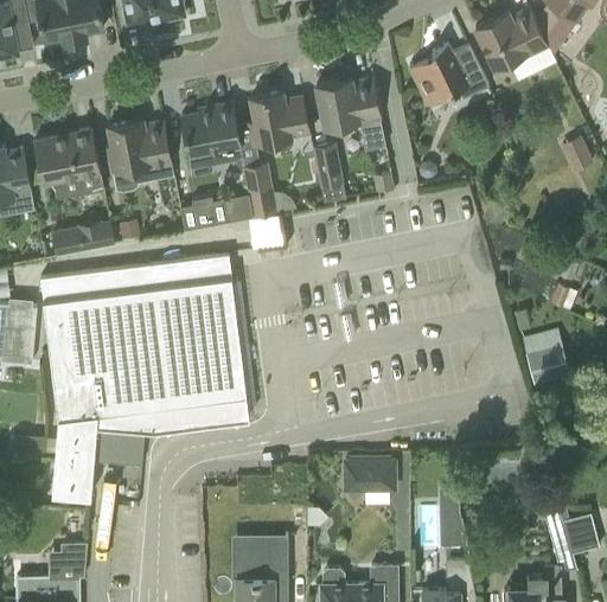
[(0,58),(18,56),(13,30),(30,27),(24,0),(11,0),(7,6),(0,7),(0,58)]
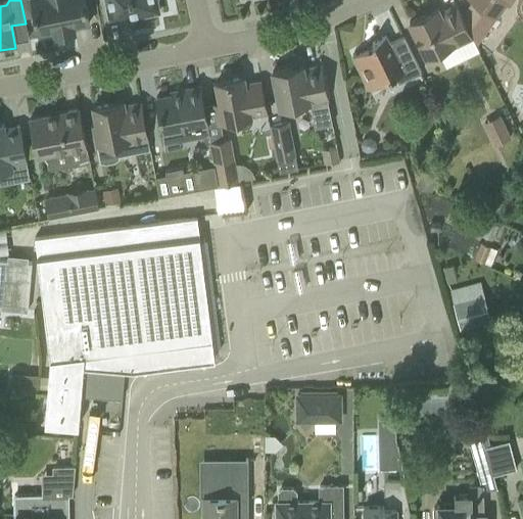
[(50,0),(34,0),(31,1),(38,37),(54,34),(55,40),(76,36),(74,30),(89,27),(84,0),(63,0),(53,2),(50,0)]
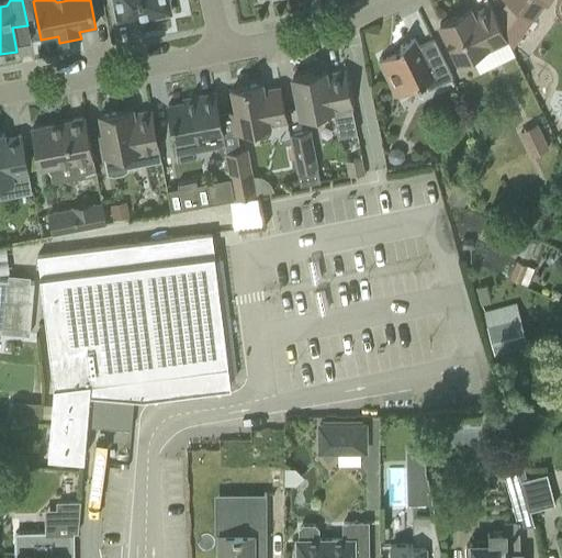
[(112,0),(117,24),(135,21),(135,23),(139,23),(141,20),(148,19),(149,21),(171,17),(168,2),(171,0),(170,0),(112,0)]
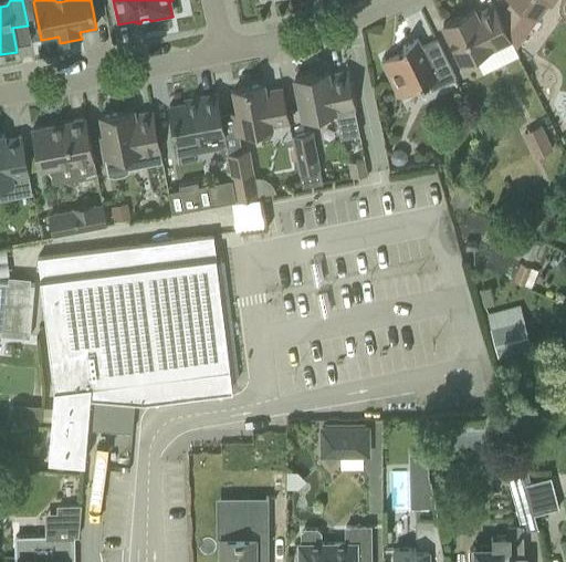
[(552,10),(557,0),(509,0),(536,20),(537,19),(538,20),(548,7),(552,10)]
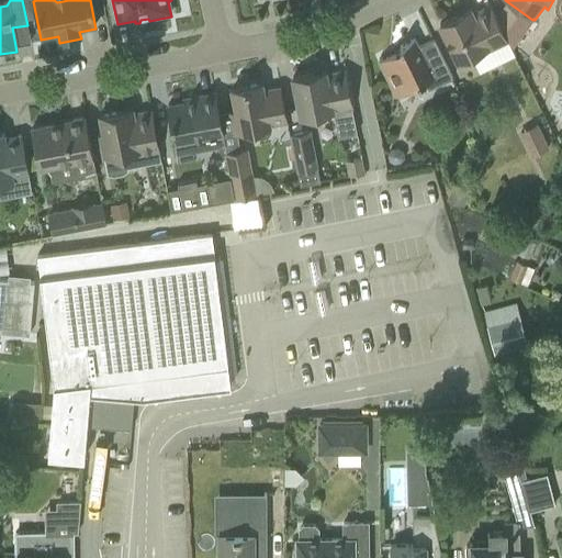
[(507,43),(491,9),(461,23),(459,19),(440,28),(458,65),(486,51),(487,53),(507,43)]
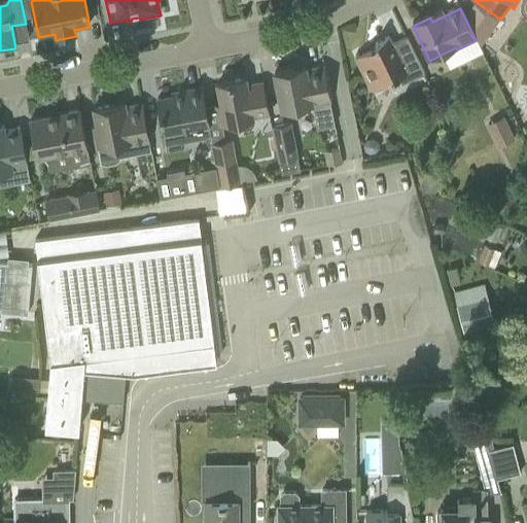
[(401,88),(424,76),(407,40),(393,47),(389,39),(375,46),(377,49),(355,60),(372,93),(398,80),(401,88)]
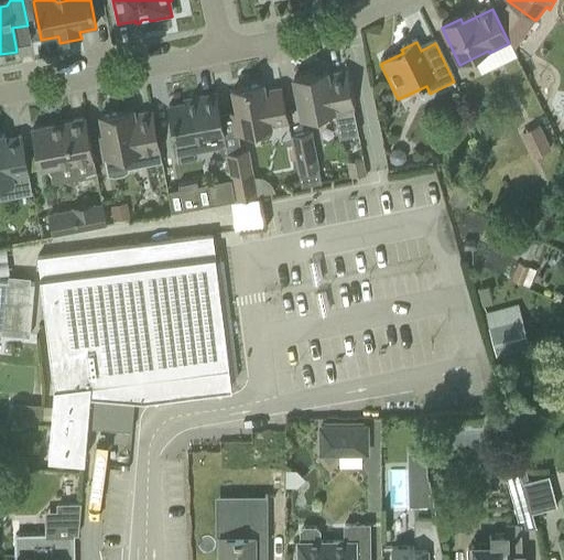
[(339,141),(358,137),(346,75),(315,81),(315,77),(294,82),(302,120),(334,114),(339,141)]
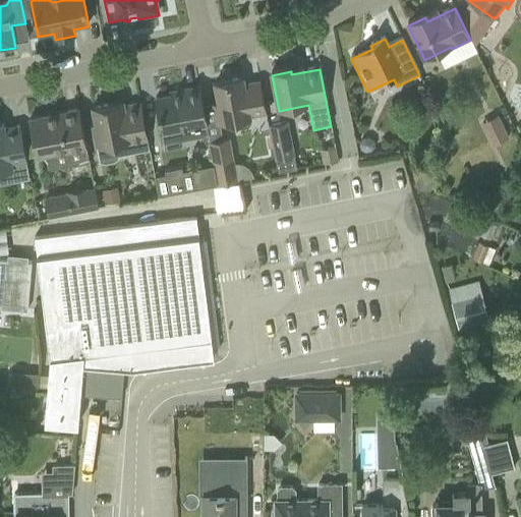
[(218,125),(234,122),(235,127),(240,131),(248,129),(251,124),(250,118),(267,115),(261,84),(244,88),(243,80),(215,87),(219,107),(215,108),(218,125)]
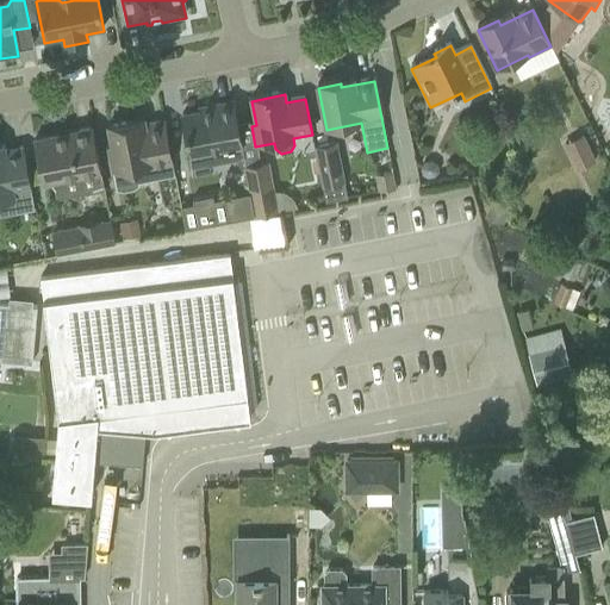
[(210,108),(211,112),(182,118),(194,179),(215,174),(211,155),(242,149),(234,105),(210,108)]
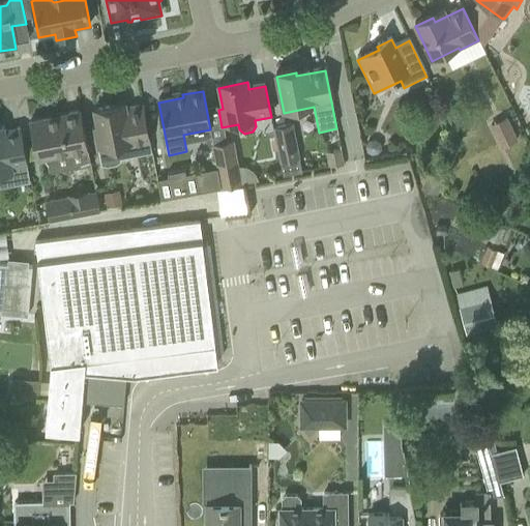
[(120,162),(151,155),(143,108),(125,111),(125,110),(117,112),(116,108),(94,112),(97,130),(94,130),(101,168),(108,169),(116,167),(120,165),(120,162)]
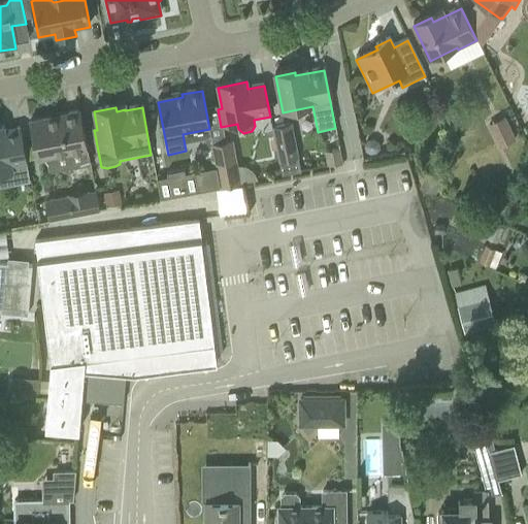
[(30,124),(37,161),(45,159),(48,174),(91,166),(80,113),(30,124)]
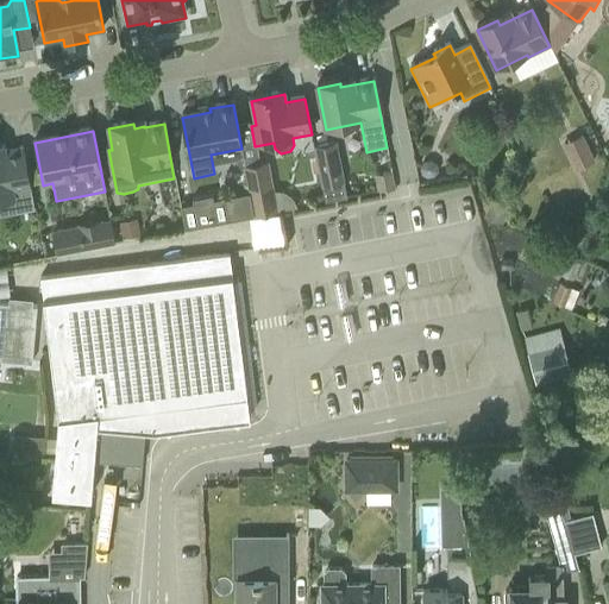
[(576,172),(595,164),(582,138),(563,148),(576,172)]
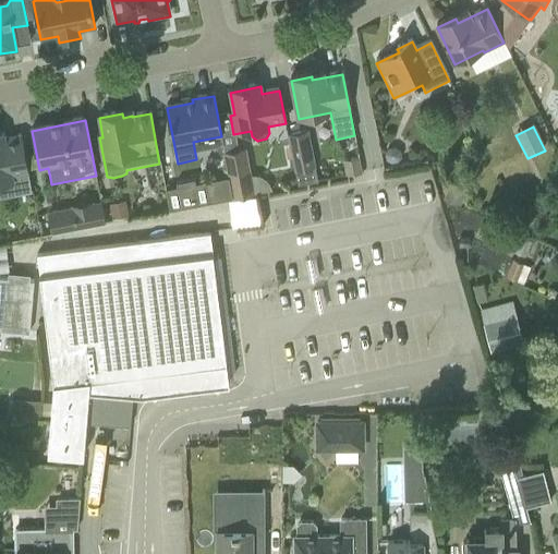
[(308,132),(288,136),(295,173),(316,169),(308,132)]
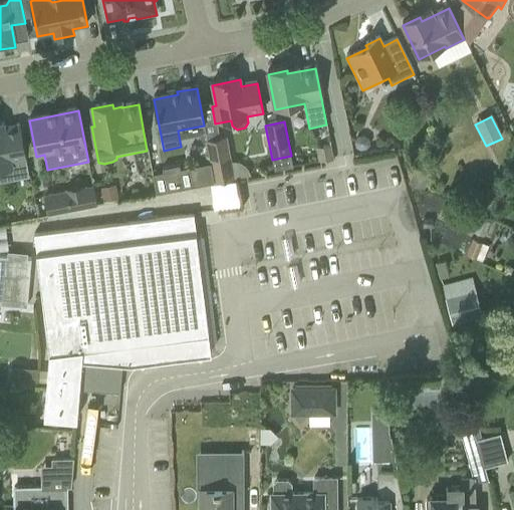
[(0,171),(11,169),(11,165),(25,163),(19,126),(0,130),(0,171)]
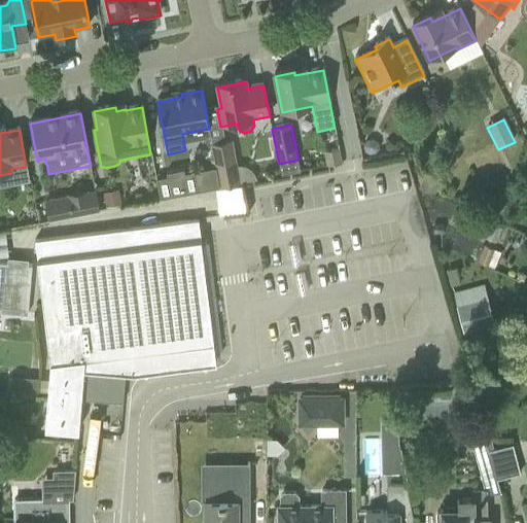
[(219,189),(241,185),(233,143),(211,147),(215,171),(219,189)]
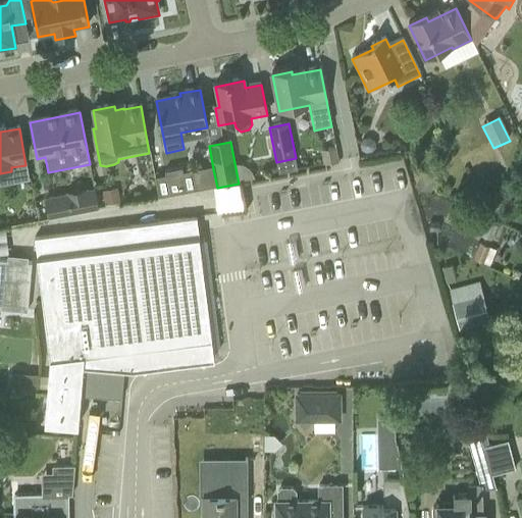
[(338,164),(335,150),(321,153),(323,167),(338,164)]
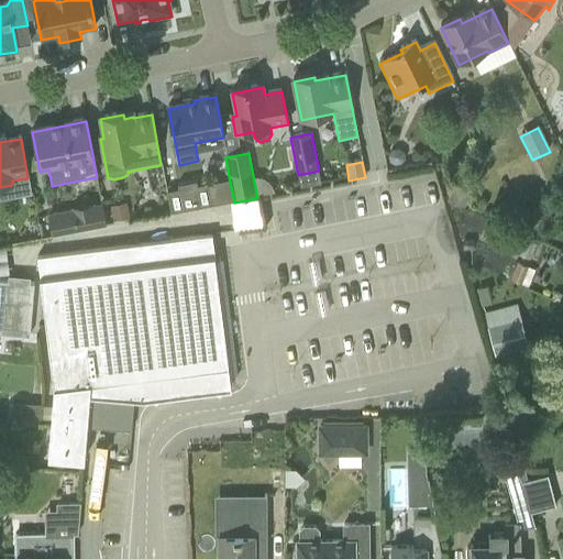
[(234,203),(230,183),(198,188),(197,185),(178,188),(179,193),(167,195),(172,215),(234,203)]
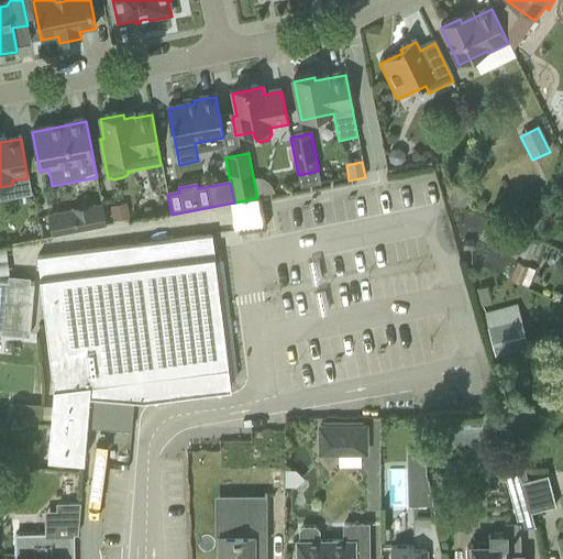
[(47,217),(52,237),(52,239),(78,233),(74,211),(56,215),(48,217),(47,217)]
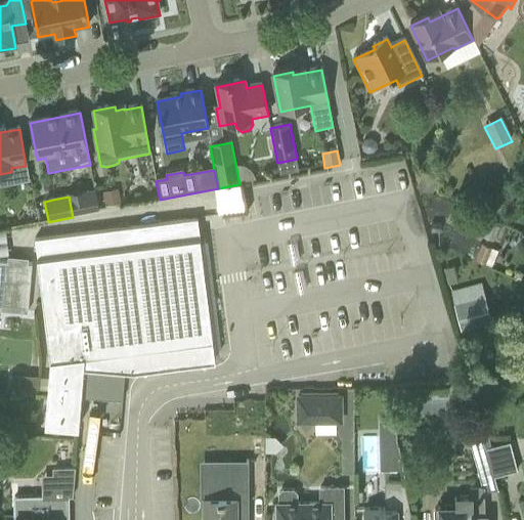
[(207,360),(214,359),(198,220),(35,241),(50,362),(45,428),(79,432),(85,367),(133,370),(141,369),(145,371),(147,367),(201,361),(204,363),(207,360)]
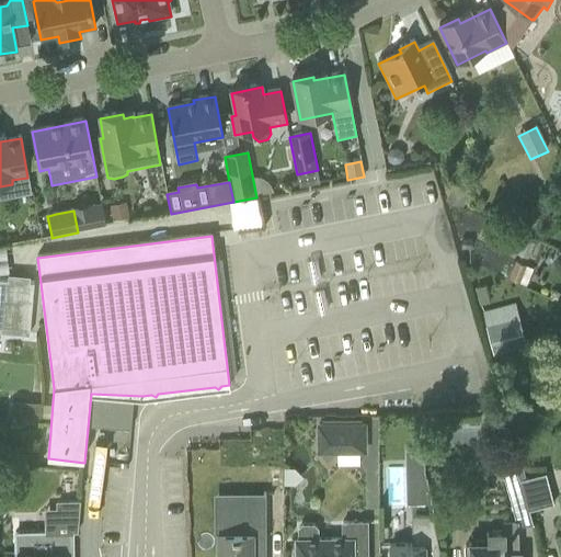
[(8,284),(0,283),(0,336),(29,339),(34,286),(29,286),(30,280),(8,279),(8,284)]
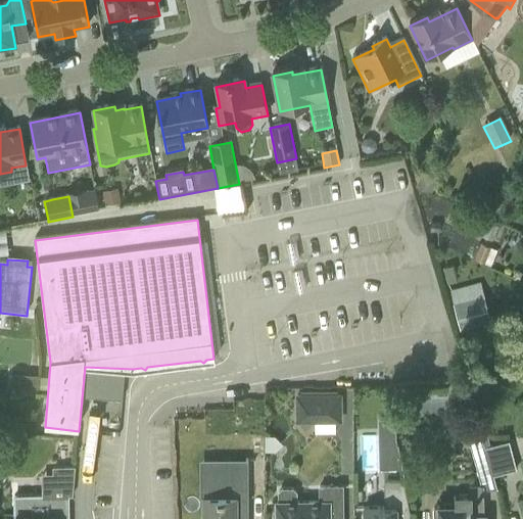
[(460,333),(491,327),(483,285),(453,290),(460,333)]
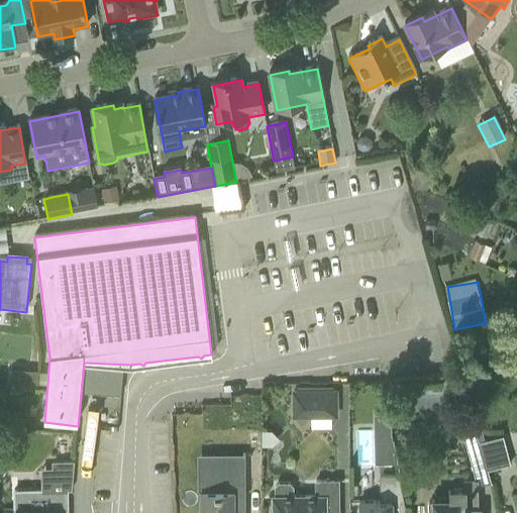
[(292,393),(292,421),(338,420),(337,392),(292,393)]
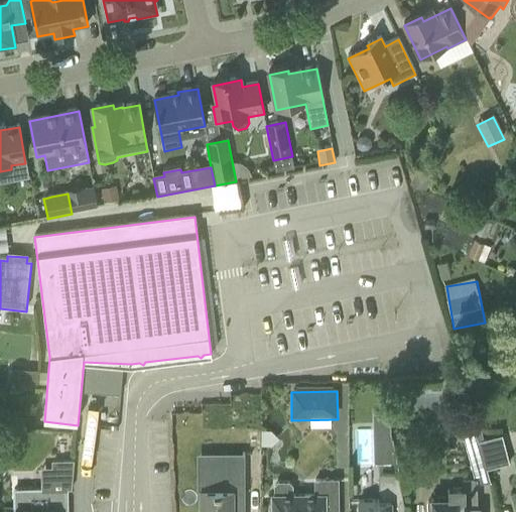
[(387,416),(373,416),(373,445),(392,444),(391,439),(390,440),(388,429),(390,429),(387,416)]
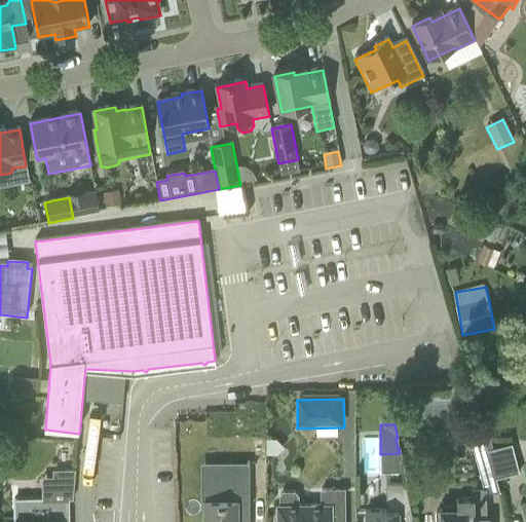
[(488,521),(488,519),(487,519),(486,495),(500,495),(496,480),(487,454),(481,433),(470,436),(484,491),(472,491),(472,499),(458,499),(458,510),(442,511),(442,514),(437,514),(436,521),(488,521)]
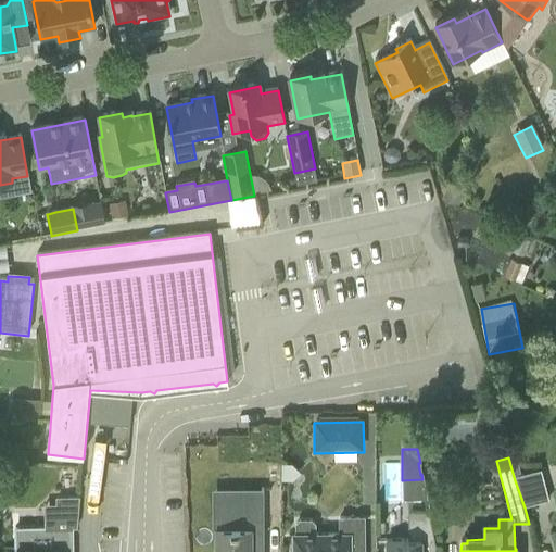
[(515,480),(525,507),(547,502),(541,474),(515,480)]
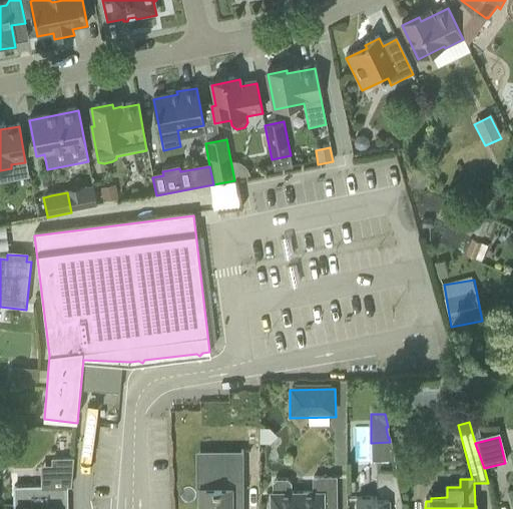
[(229,466),(200,465),(199,508),(242,508),(242,490),(229,490),(229,466)]
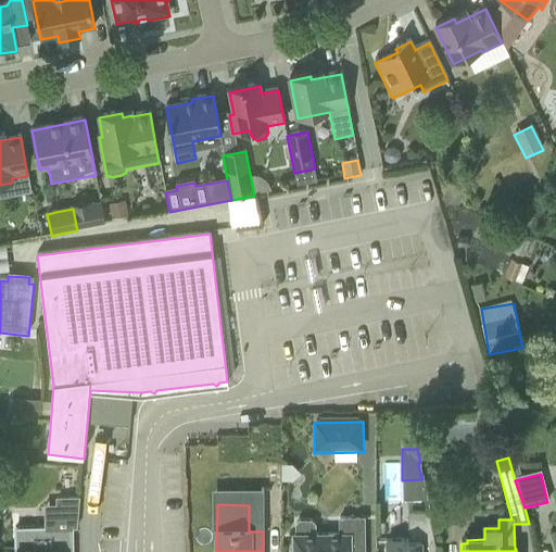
[(409,542),(407,542),(407,534),(401,528),(393,528),(387,535),(387,551),(436,551),(429,514),(413,515),(408,518),(409,542)]
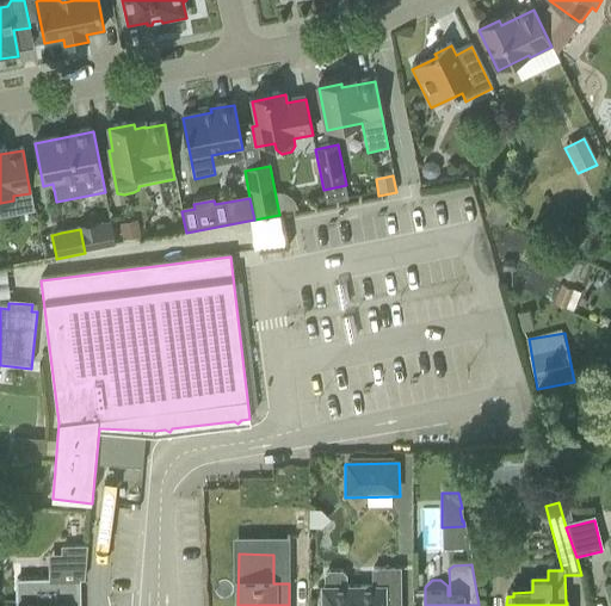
[(400,605),(400,570),(372,570),(372,587),(347,588),(347,577),(343,574),(329,574),(325,579),(325,588),(321,588),(321,605),(400,605)]
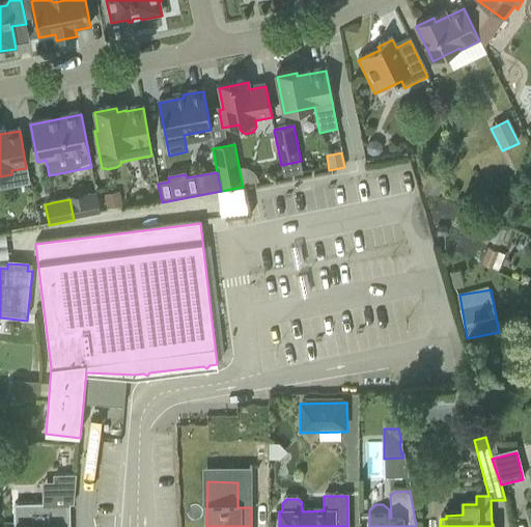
[(15,507),(15,526),(68,526),(70,506),(15,507)]
